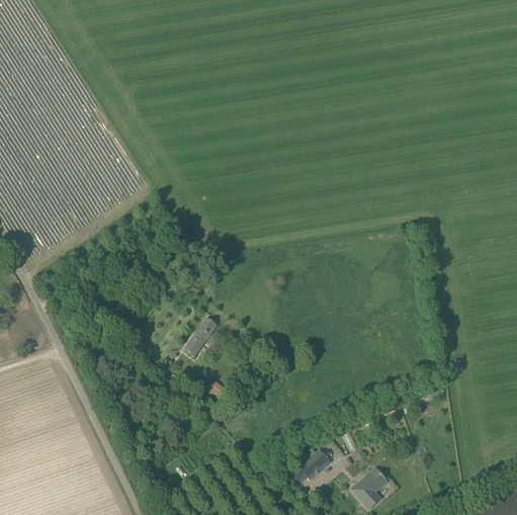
[(194,355),(200,347),(218,324),(206,317),(184,348),(194,355)]
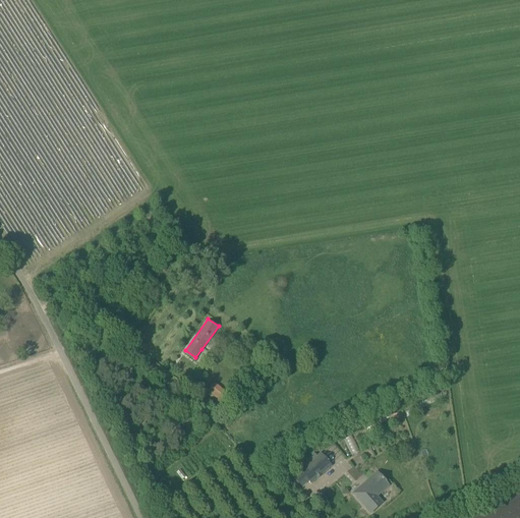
[(221,403),(230,392),(216,381),(208,391),(221,403)]
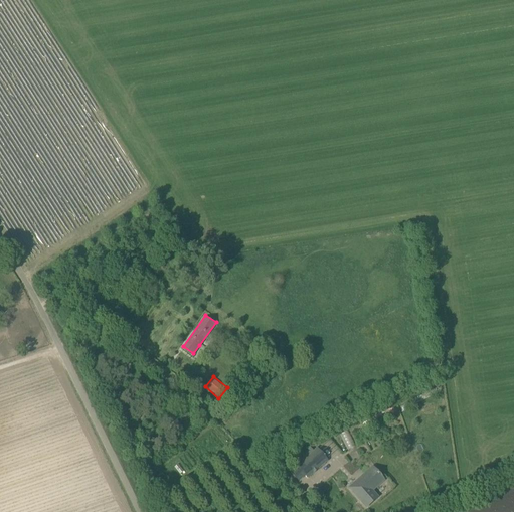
[(178,417),(168,424),(175,435),(185,428),(178,417)]
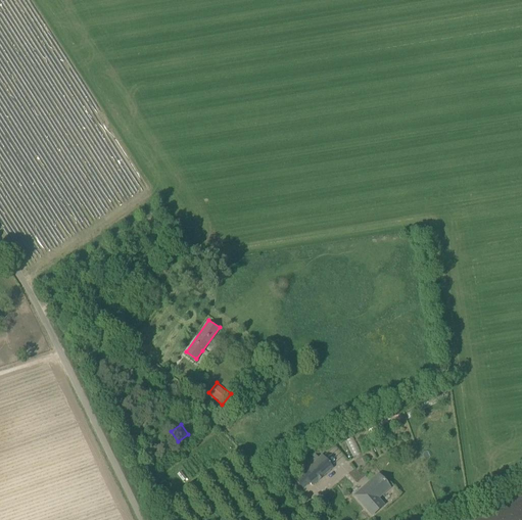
[(312,483),(333,467),(322,454),(301,470),(312,483)]
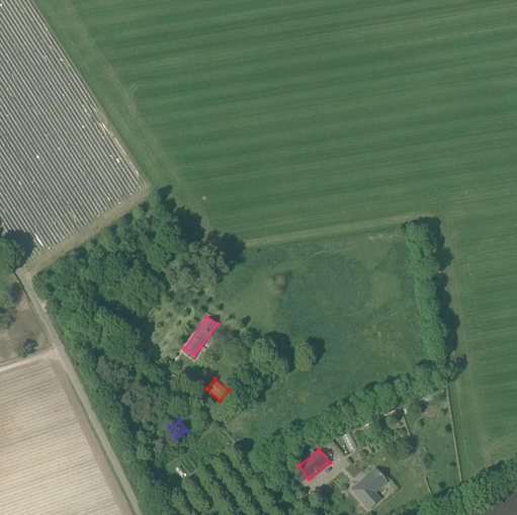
[(369,509),(381,498),(376,492),(389,481),(375,466),(350,488),(369,509)]
